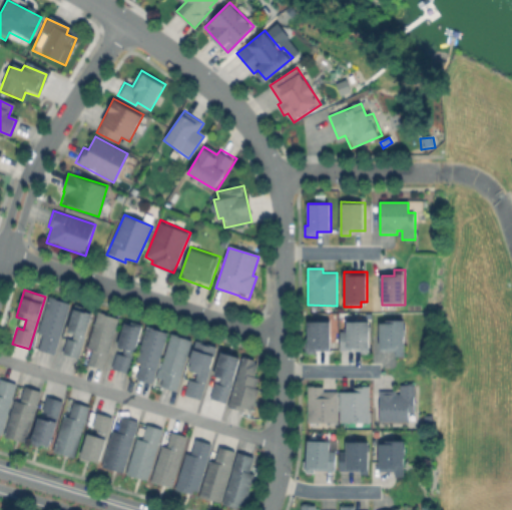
[(69,305),(55,356),(40,352),(45,335),(39,334),(49,299),(69,305)]
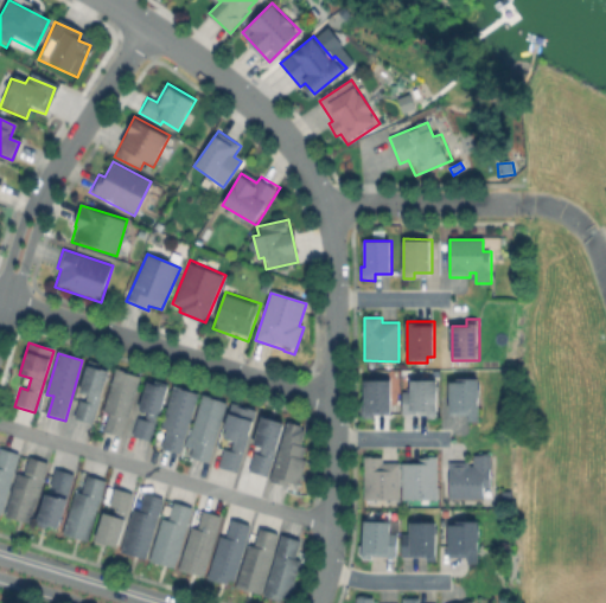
[(108,371),(93,424),(72,418),(78,401),(87,403),(89,395),(82,392),(90,365),(108,371)]
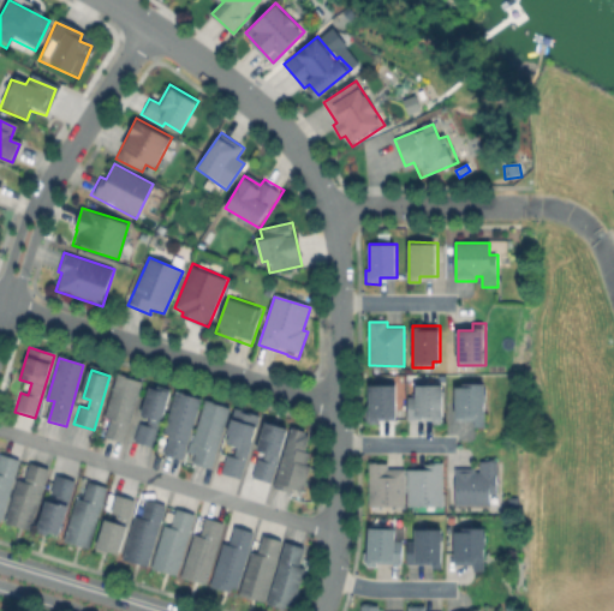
[(143,384),(124,445),(107,439),(113,419),(106,417),(118,376),(143,384)]
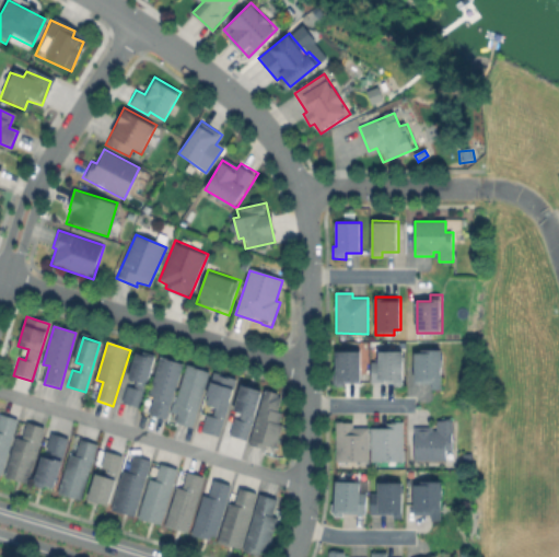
[(155,354),(138,408),(121,404),(127,386),(134,389),(136,380),(128,378),(137,348),(155,354)]
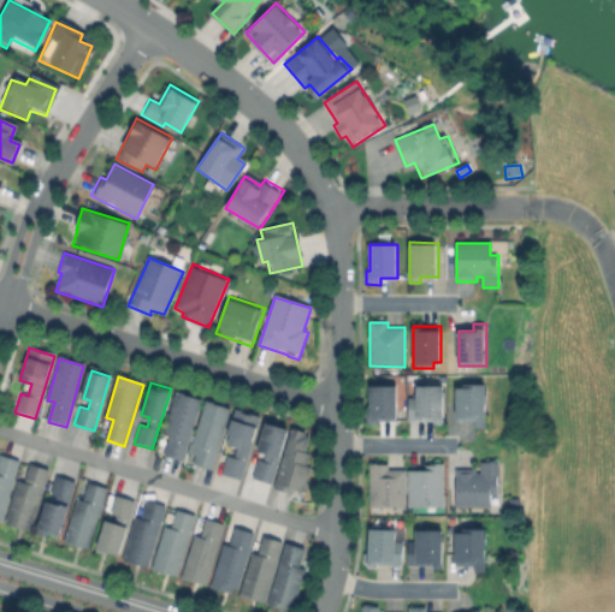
[(486,384),(485,423),(485,428),(474,428),(474,423),(456,423),(456,387),(466,387),(466,384),(486,384)]
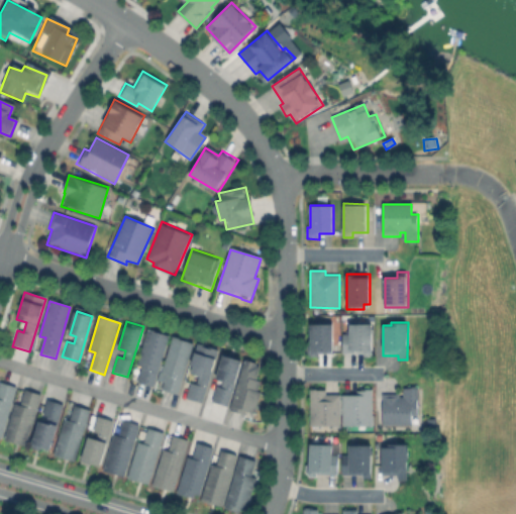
[(334,323),(334,349),(318,349),(318,357),(307,357),(307,342),(311,342),(311,323),(334,323)]
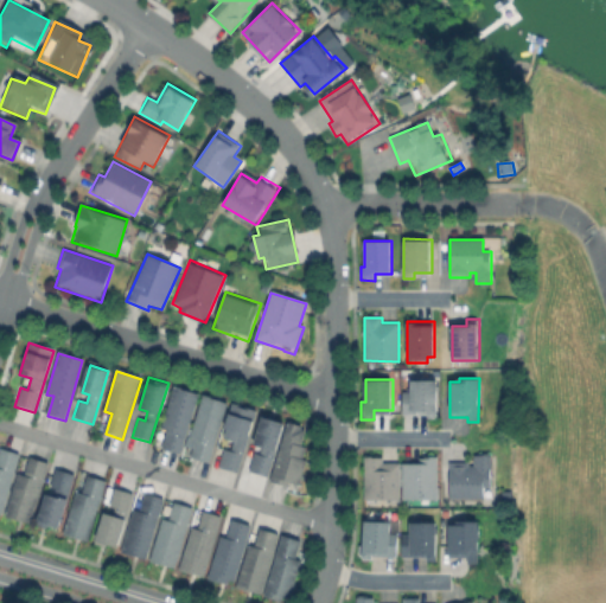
[(437,380),(437,382),(438,382),(437,415),(437,416),(402,416),(403,392),(410,392),(410,380),(428,380),(437,380)]
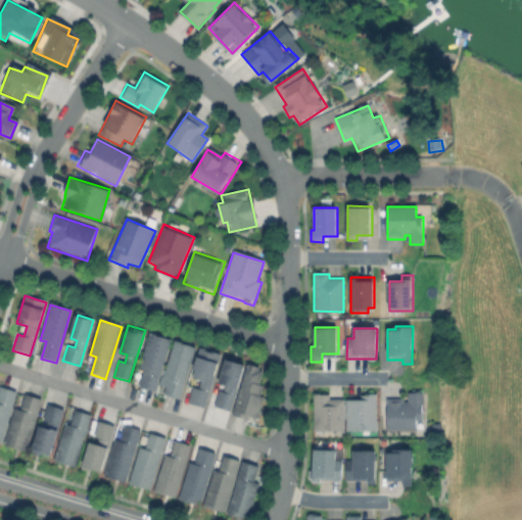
[(172,336),(154,392),(139,388),(144,372),(139,370),(151,330),(172,336)]
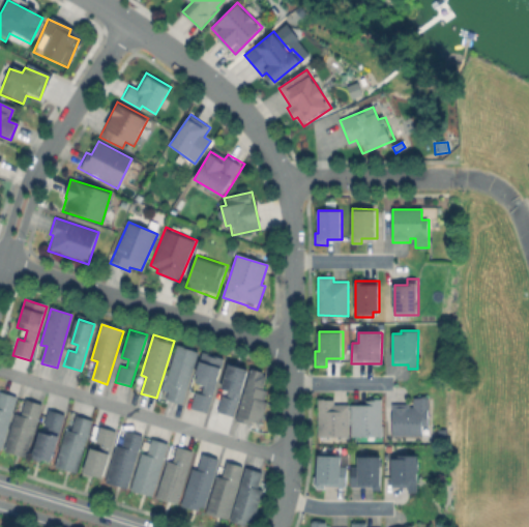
[(199,353),(181,405),(160,399),(178,346),(199,353)]
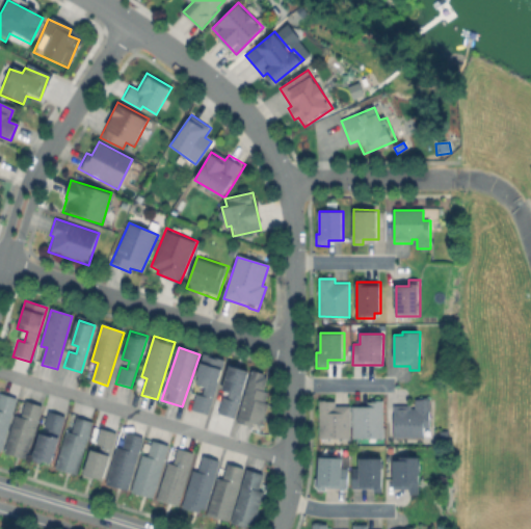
[(226,360),(207,416),(189,411),(194,394),(202,396),(206,382),(195,379),(204,352),(226,360)]
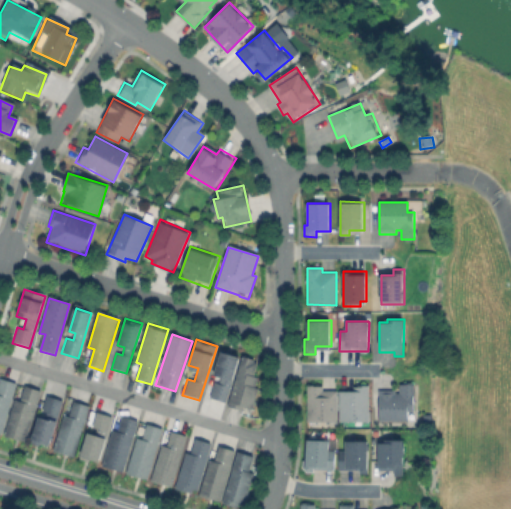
[(240,355),(225,404),(207,398),(212,383),(219,386),(222,378),(213,375),(221,349),(240,355)]
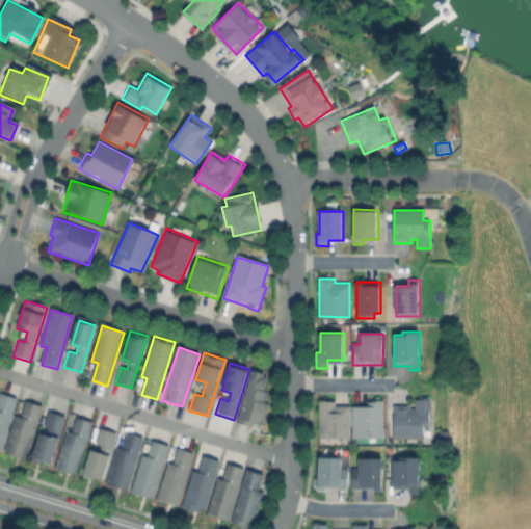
[(270,404),(263,426),(255,423),(253,428),(236,423),(253,371),(269,376),(265,392),(269,393),(266,403),(270,404)]
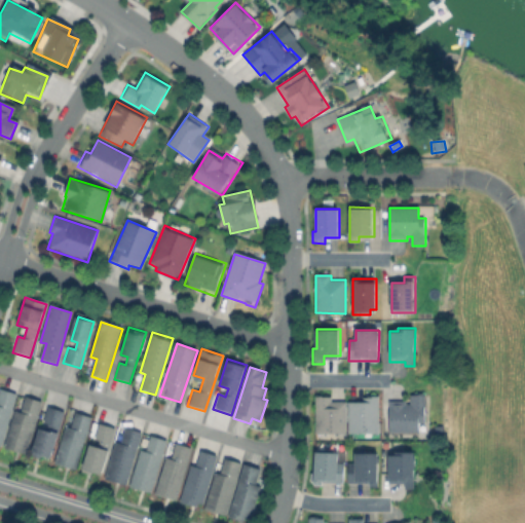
[(0,389),(17,395),(0,448),(0,389)]
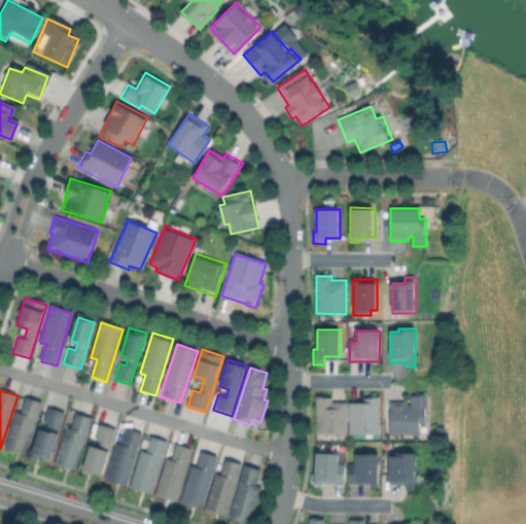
[(380,396),(380,434),(349,434),(350,404),(365,404),(365,396),(380,396)]
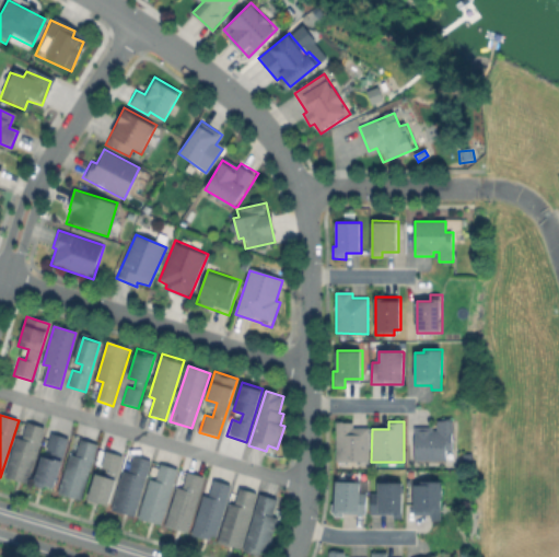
[(454,421),(454,452),(446,452),(446,463),(421,463),(421,462),(415,462),(415,427),(432,428),(432,431),(437,431),(437,421),(454,421)]
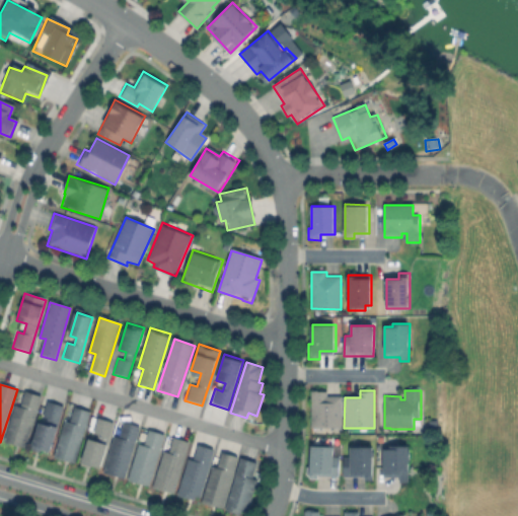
[(42,396),(25,447),(4,440),(15,407),(21,409),(27,391),(42,396)]
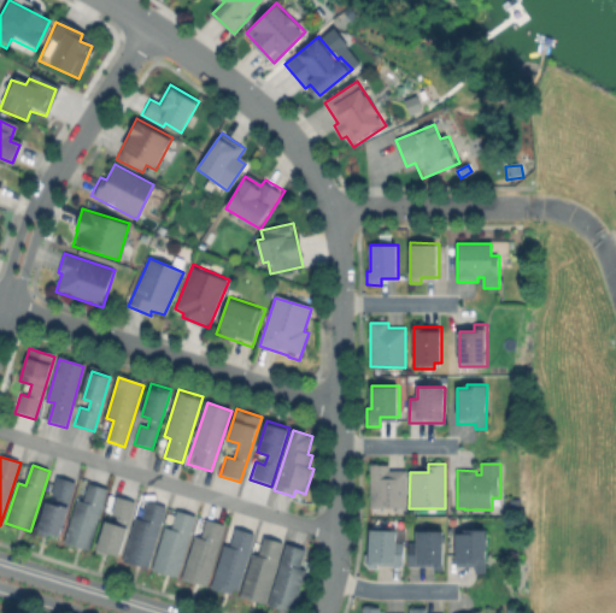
[(408,471),(408,508),(370,508),(371,466),(389,466),(389,471),(408,471)]
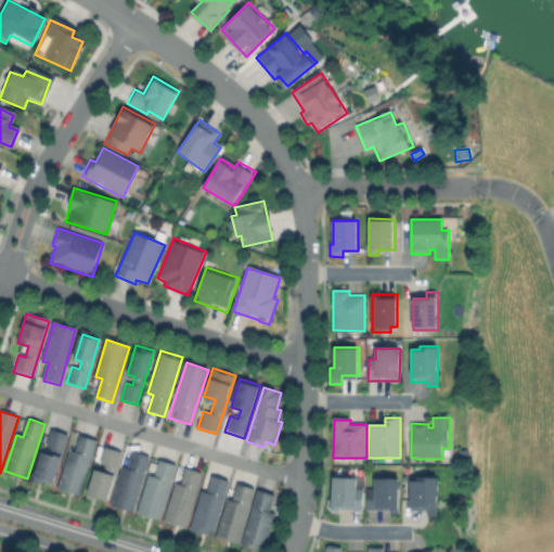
[(67,434),(52,484),(34,478),(41,452),(49,456),(51,447),(44,446),(50,428),(67,434)]
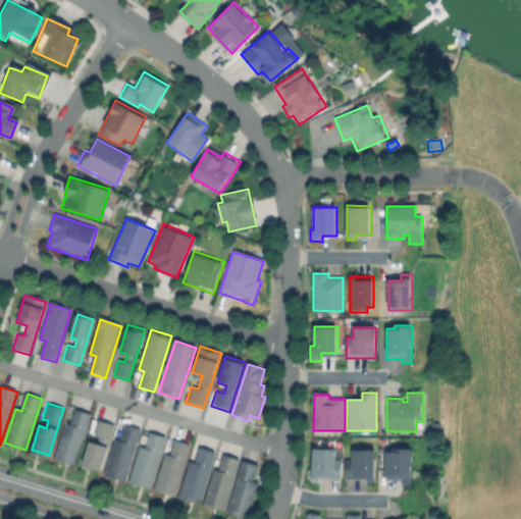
[(91,414),(75,466),(54,460),(65,424),(72,426),(76,410),(91,414)]
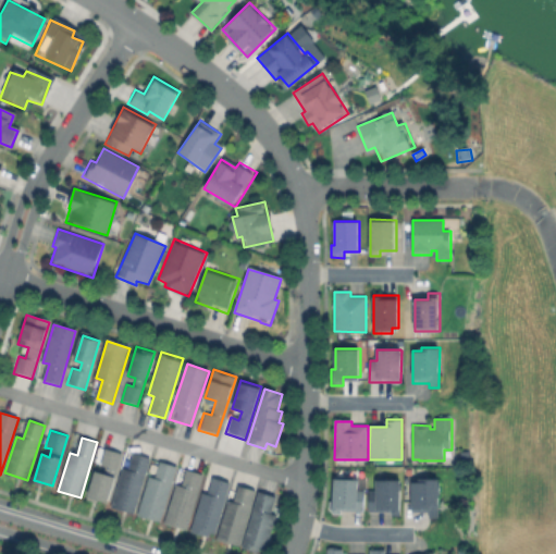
[(122,454),(106,503),(87,496),(95,472),(102,475),(106,466),(98,464),(103,447),(122,454)]
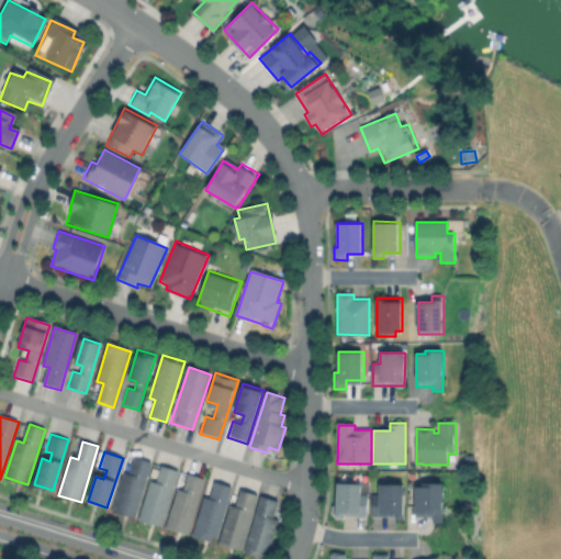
[(475,457),(475,468),(464,468),(464,457),(475,457)]
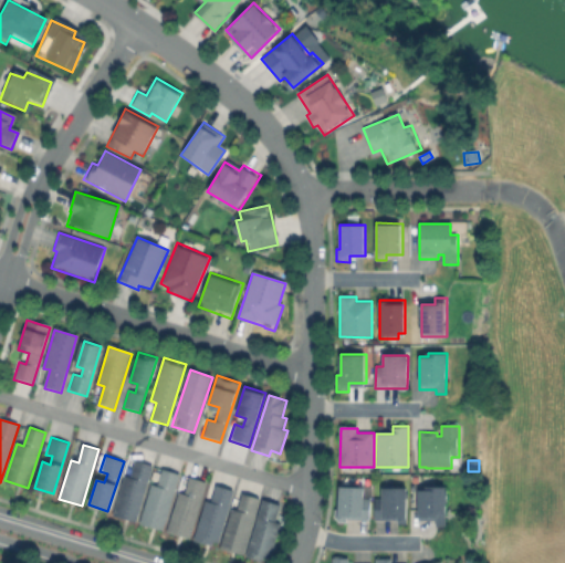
[(154,467),(135,525),(111,518),(124,477),(131,479),(136,461),(154,467)]
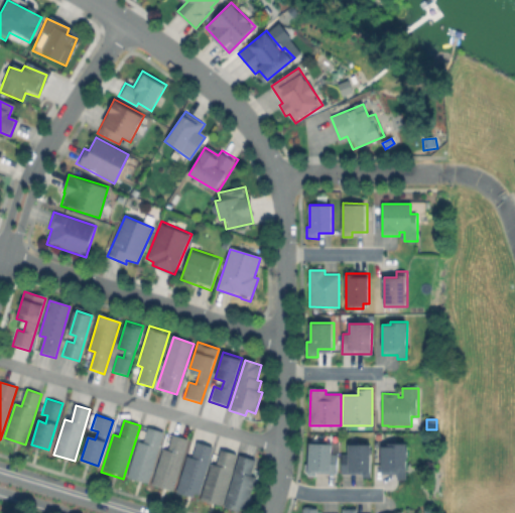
[(166,432),(150,485),(127,478),(138,441),(144,443),(149,426),(166,432)]
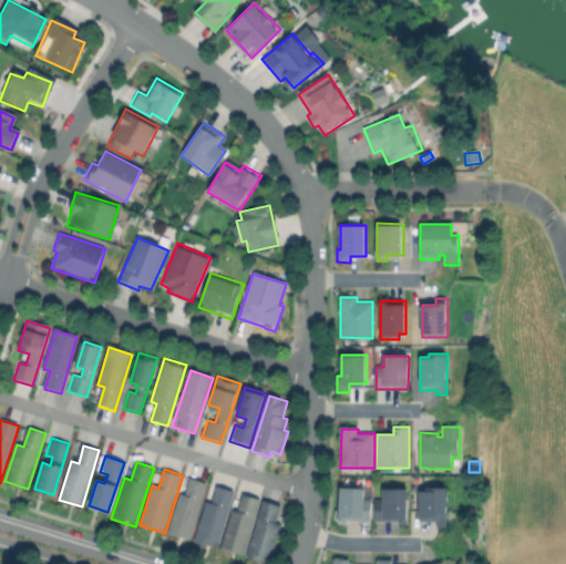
[(207,484),(191,541),(168,534),(179,494),(187,496),(192,480),(207,484)]
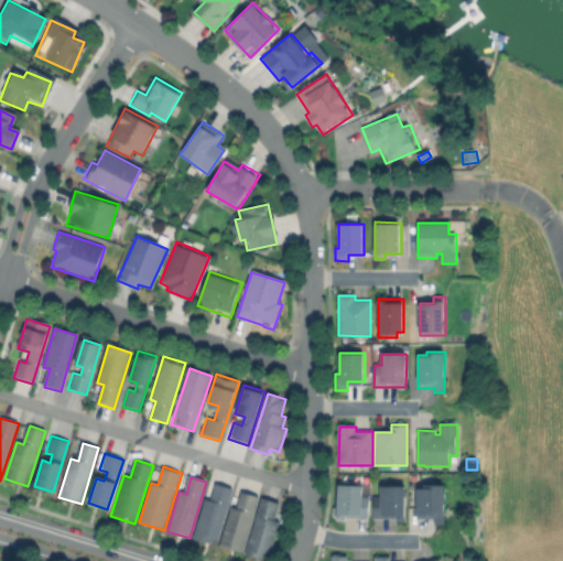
[(234,488),(216,542),(212,541),(209,548),(192,542),(205,498),(212,500),(217,484),(234,488)]
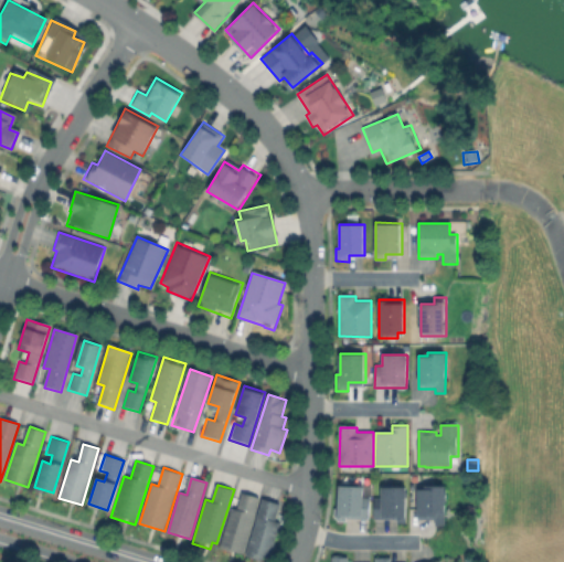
[(375,499),(383,499),(383,488),(407,488),(407,525),(397,525),(397,520),(374,520),(374,518),(347,518),(347,522),(334,522),(334,511),(340,511),(340,486),(363,486),(363,499),(375,499)]
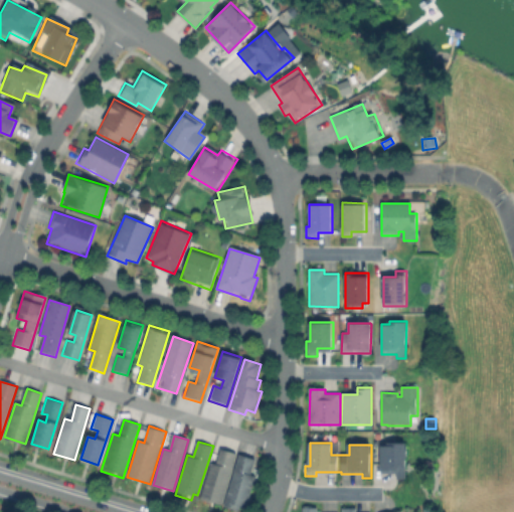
[(406,444),(406,480),(397,480),(397,474),(382,474),(383,446),(389,446),(389,443),(406,444)]
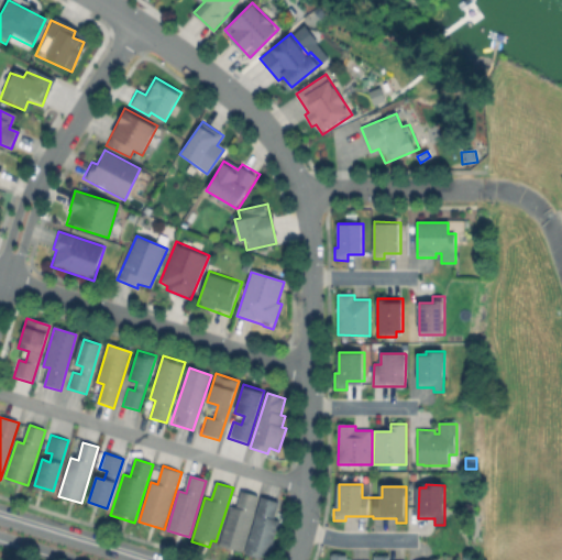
[(257,497),(241,553),(217,547),(229,507),(235,509),(241,492),(257,497)]
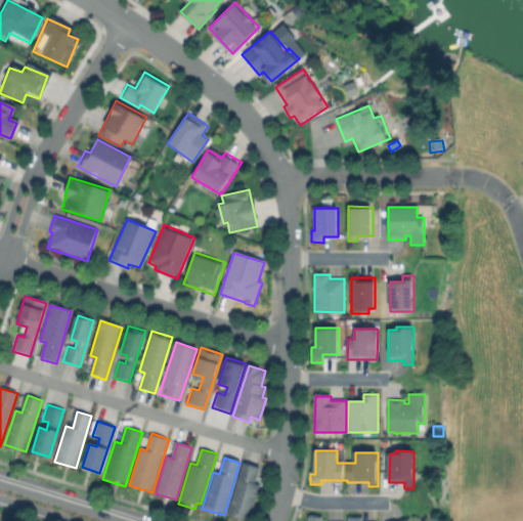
[(262,485),(251,520),(248,520),(228,514),(244,463),(259,467),(254,482),(262,485)]
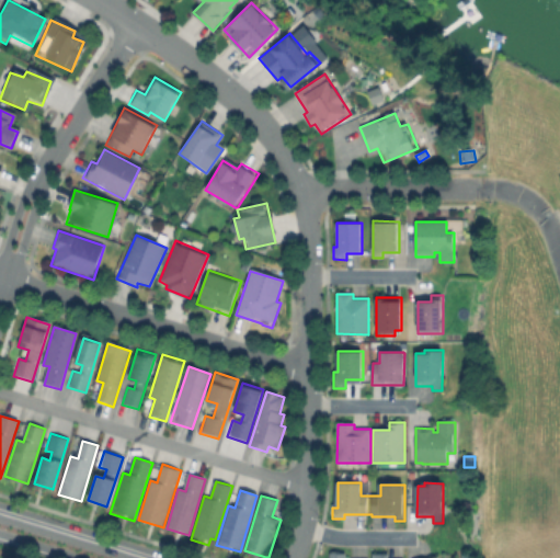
All buildings are outlined.
